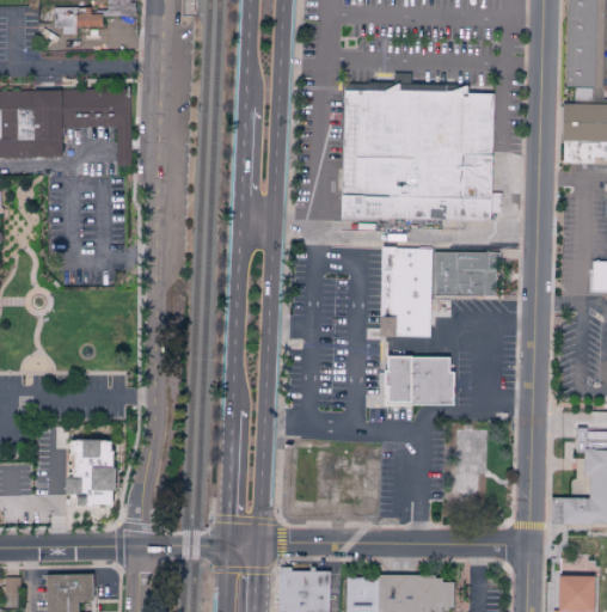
[(56,7),(56,26),(65,26),(65,34),(78,34),(78,26),(104,26),(104,17),(135,17),(135,0),(109,0),(109,8),(96,8),(96,7),(56,7)]
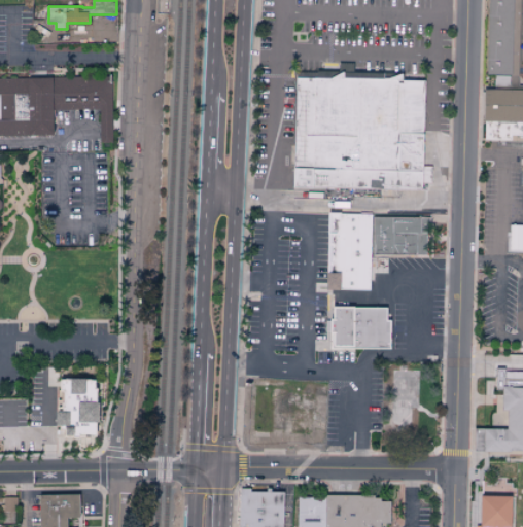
[(490,0),(490,75),(515,75),(515,0),(490,0)]
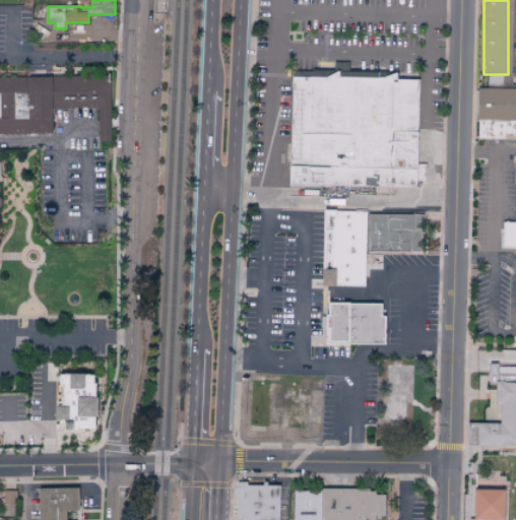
[(291,185),(418,188),(418,181),(428,181),(428,165),(418,165),(421,79),(397,79),(397,75),(379,74),(379,75),(293,73),(291,185)]
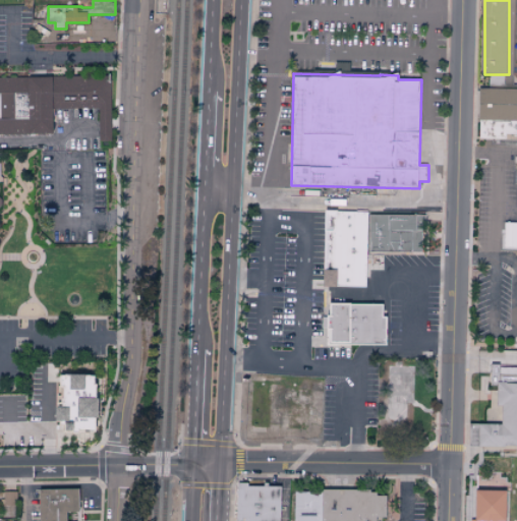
[(0,77),(0,134),(54,133),(53,108),(101,108),(101,142),(113,142),(112,76),(0,77)]
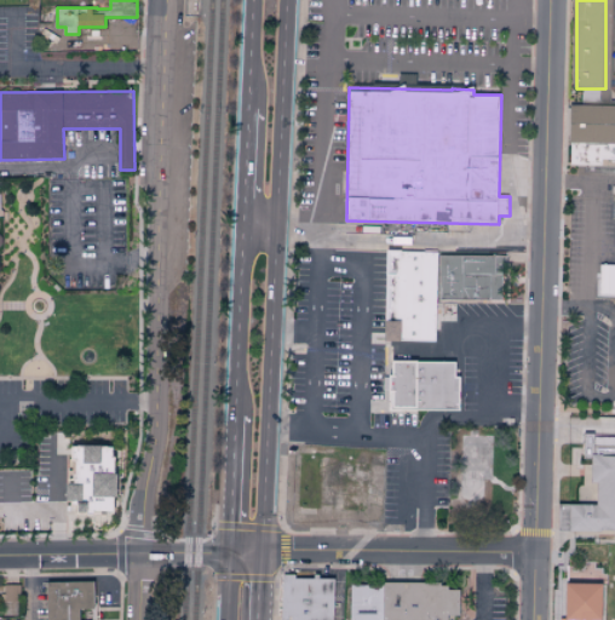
[(570,142),(614,143),(614,105),(572,104),(570,142)]
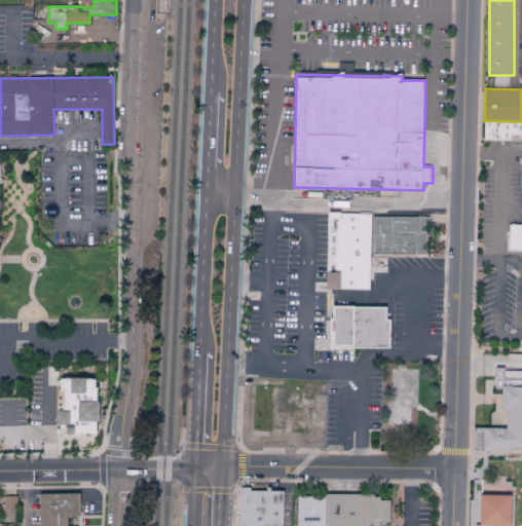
[(513,141),(513,135),(521,135),(521,122),(486,121),(486,140),(513,141)]
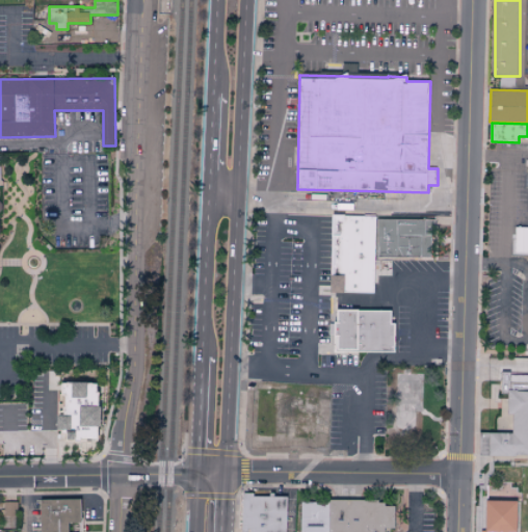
[(331,293),(375,293),(376,216),(332,215),(331,293)]
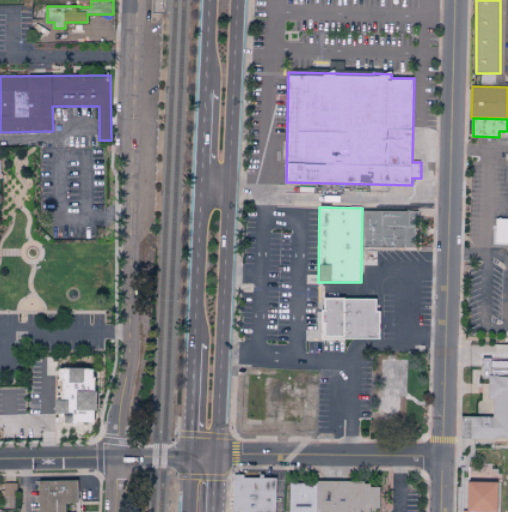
[(365,248),(418,248),(418,211),(365,211),(365,248)]
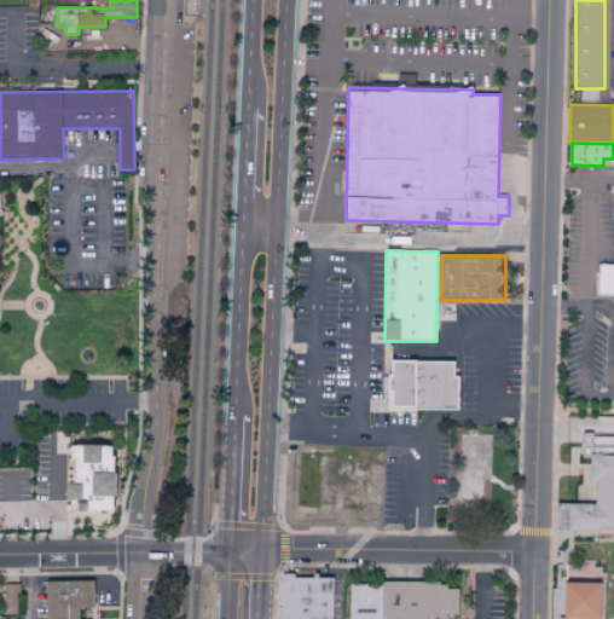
[(613,264),(601,264),(600,294),(613,295),(613,264)]
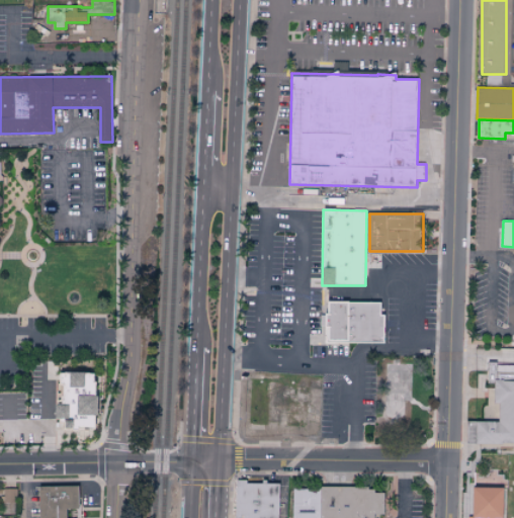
[(383,343),(384,315),(380,315),(380,303),(327,301),(326,342),(383,343)]
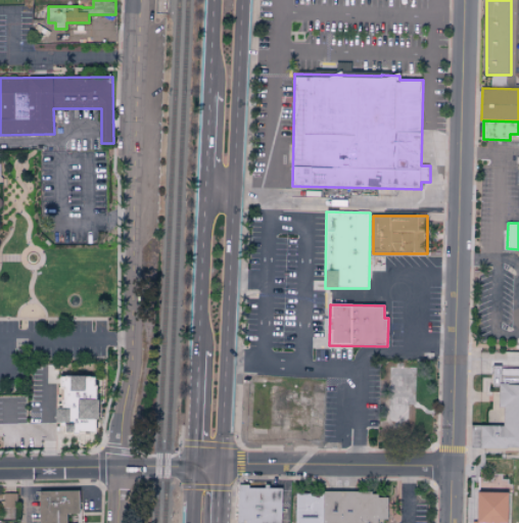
[(518,367),(494,368),(494,387),(501,387),(501,408),(505,408),(505,426),(482,426),(482,449),(518,449),(518,367)]
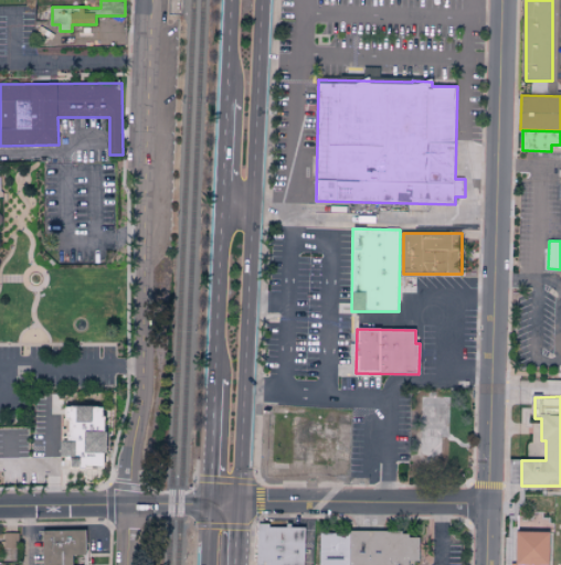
[(104,407),(66,406),(66,443),(60,443),(60,457),(80,457),(80,454),(104,454),(104,407)]
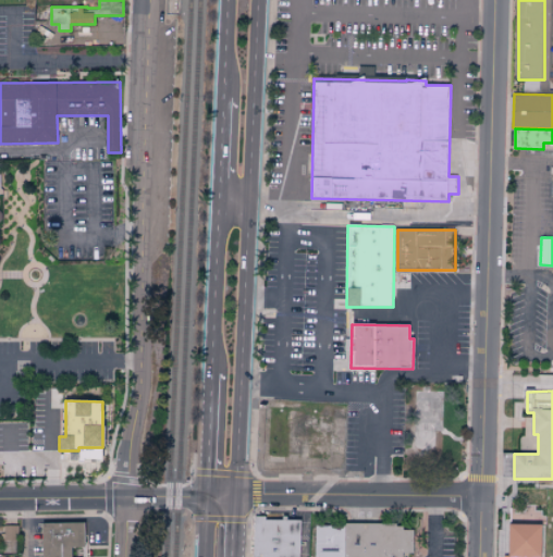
[(513,477),(514,454),(504,454),(504,477),(513,477)]
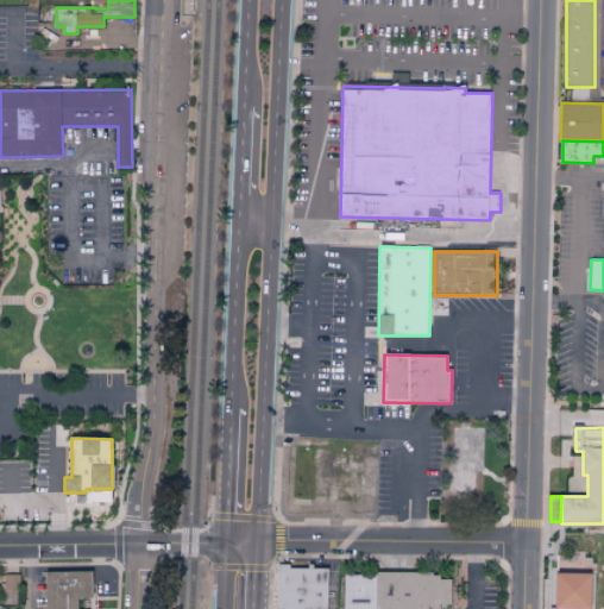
[(287,608),(328,608),(331,569),(278,567),(277,606),(287,606),(287,608)]
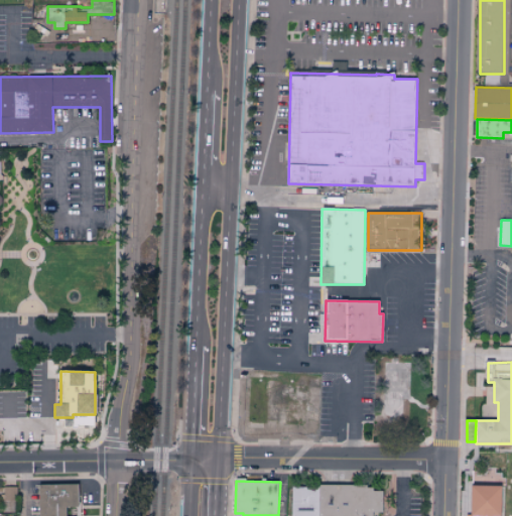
[(67,515),(68,508),(80,508),(79,485),(39,485),(39,515),(67,515)]
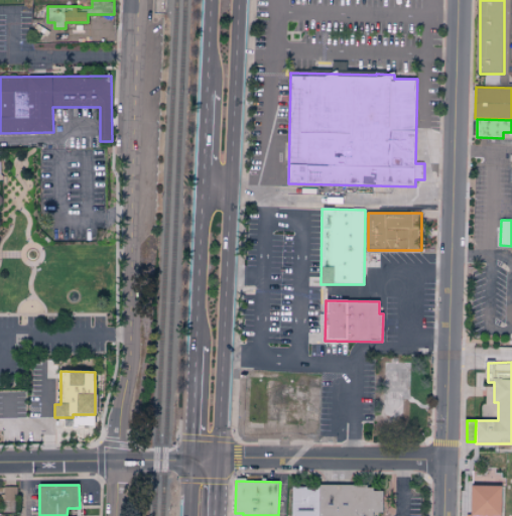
[(501,515),(502,486),(469,486),(469,515),(501,515)]
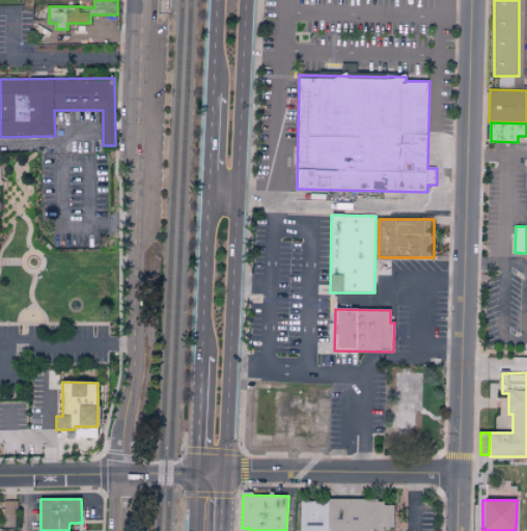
[(4,527),(19,526),(18,501),(4,501),(4,527)]
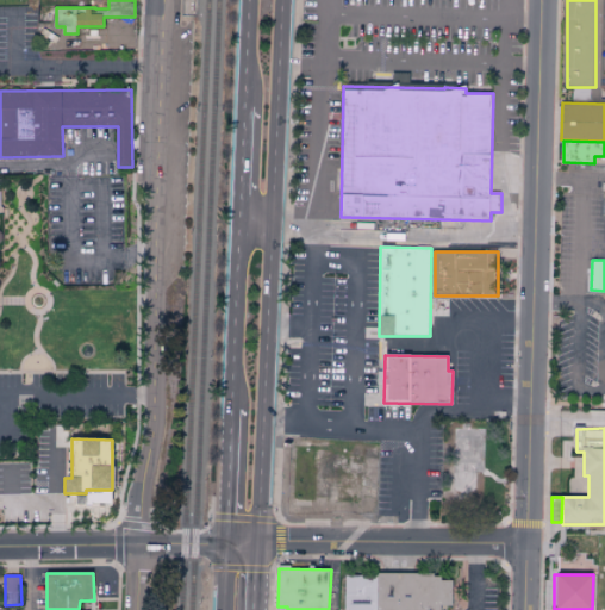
[(347,576),(345,609),(442,609),(442,607),(454,607),(454,577),(347,576)]
